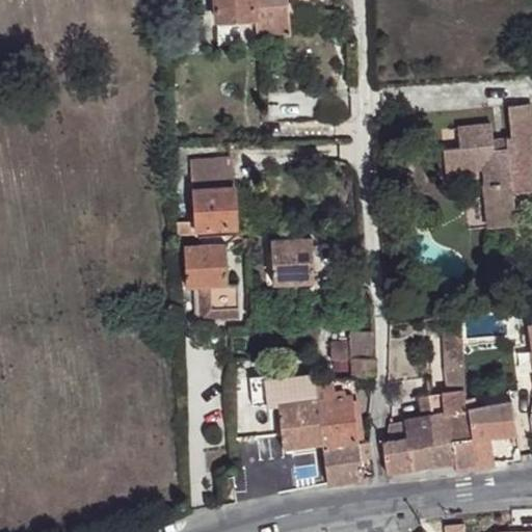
[(214,0),(216,24),(256,21),(254,0),(214,0)]
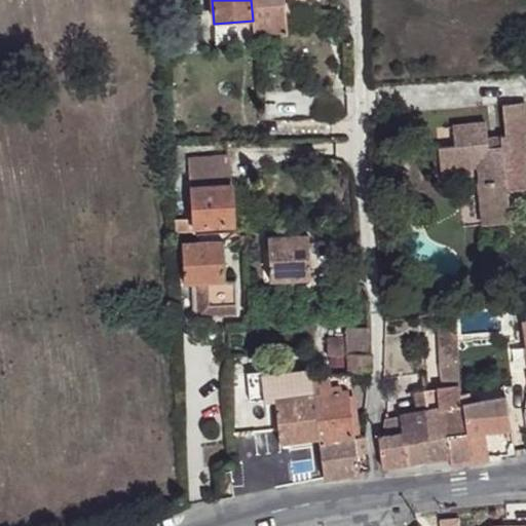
[(284,0),(251,0),(253,21),(254,37),(287,35),(284,0)]
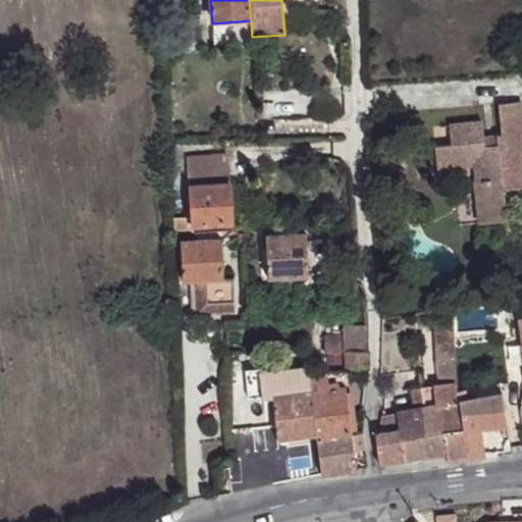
[(503,190),(521,188),(521,170),(520,152),(518,136),(521,135),(521,114),(521,103),(499,105),(502,136),(497,136),(498,146),(484,147),(483,138),(482,122),(450,125),(452,146),(435,147),(437,169),(473,165),(489,163),(490,179),(475,181),(479,223),(506,221),(503,190)]
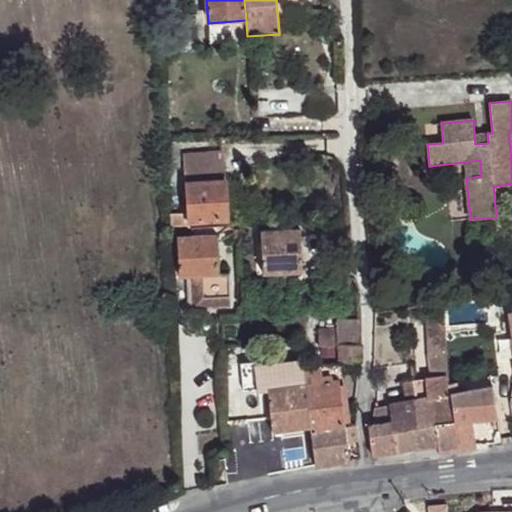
[(475,144),(488,143),(487,133),(474,135),(475,144)]
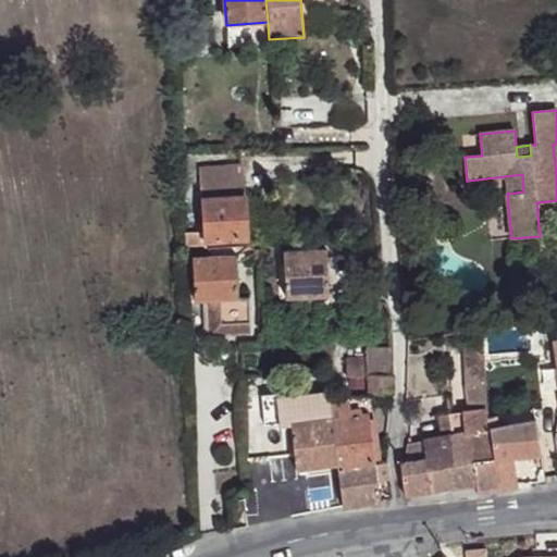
[(243,166),(199,169),(203,231),(185,232),(186,246),(203,245),(203,242),(247,239),(243,166)]
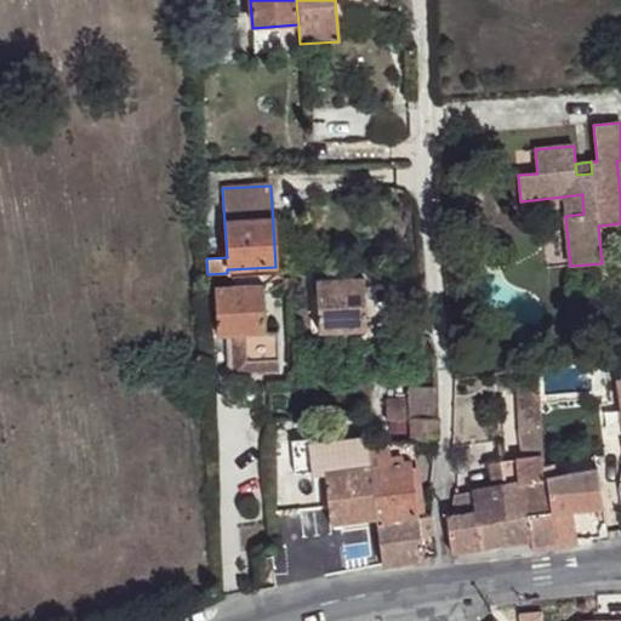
[(563,197),(565,216),(584,214),(582,194),(563,197)]
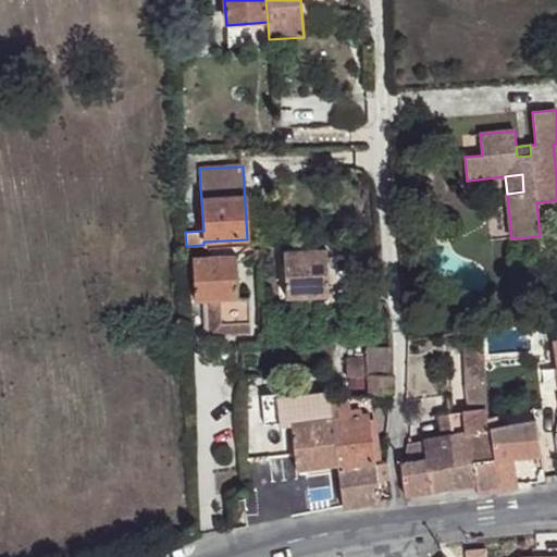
[(304,250),(284,251),(286,297),(329,295),(326,249),(322,249),(322,243),(304,244),(304,250)]
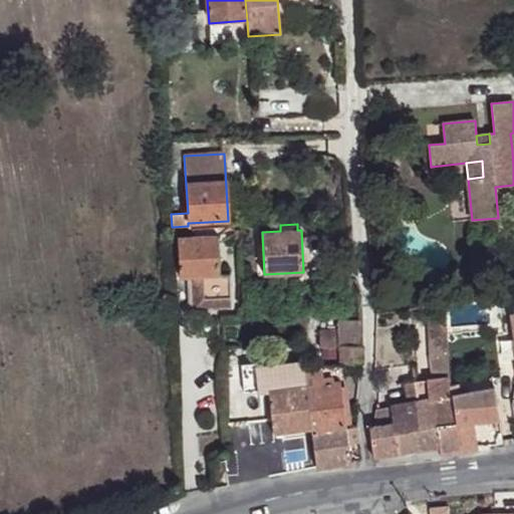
[(219,274),(217,236),(178,238),(180,276),(194,276),(195,308),(231,307),(229,274),(219,274)]
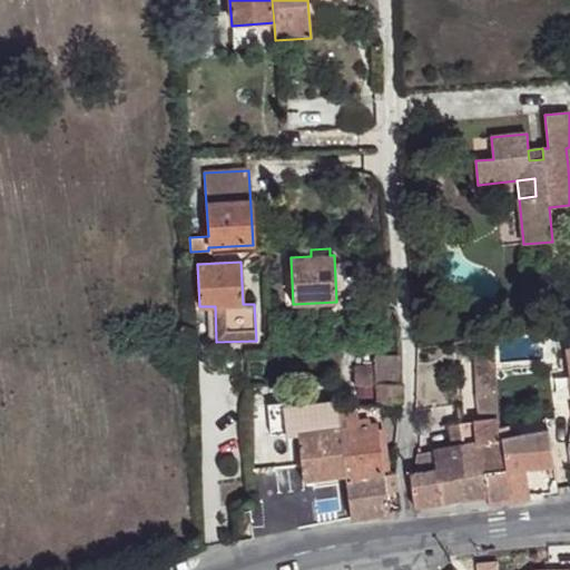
[(455,330),(453,320),(440,323),(442,332),(455,330)]
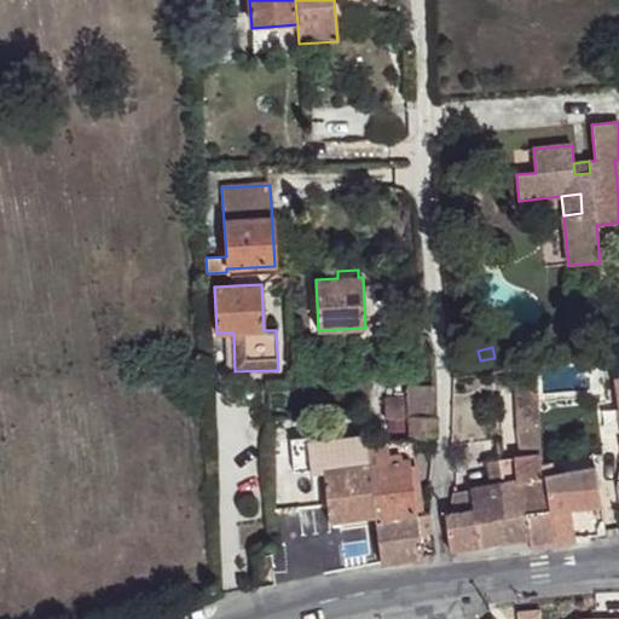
[(516,393),(538,392),(537,370),(516,371),(516,393)]
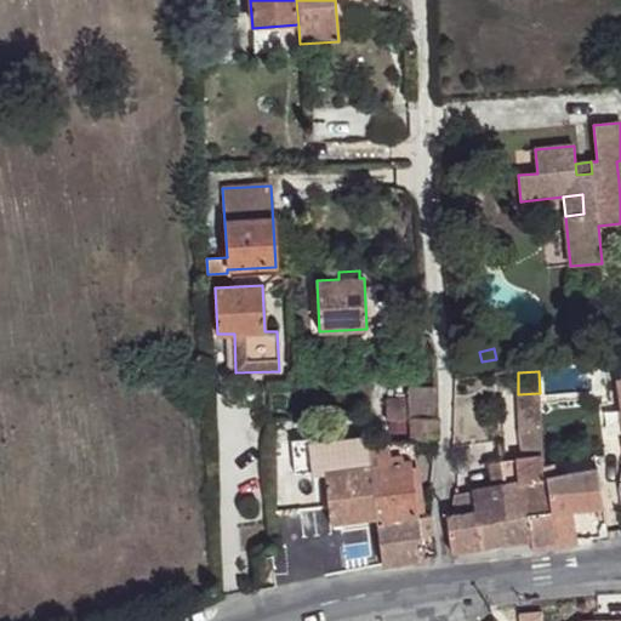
[(439,438),(437,389),(409,389),(409,399),(387,399),(387,421),(411,421),(411,438),(439,438)]
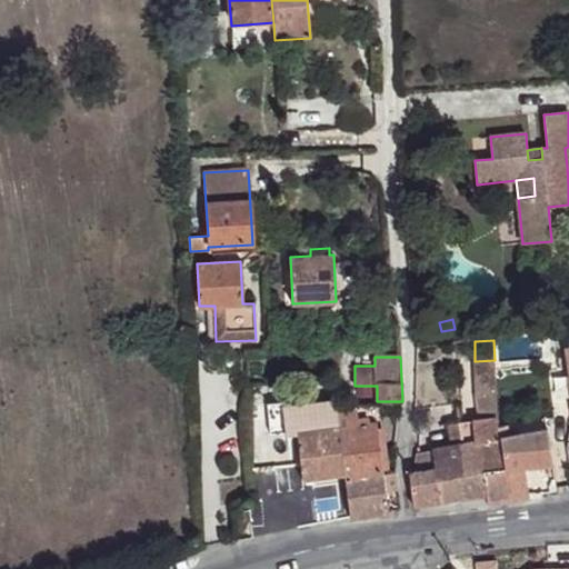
[(497,399),(495,360),(475,361),(478,400),(497,399)]
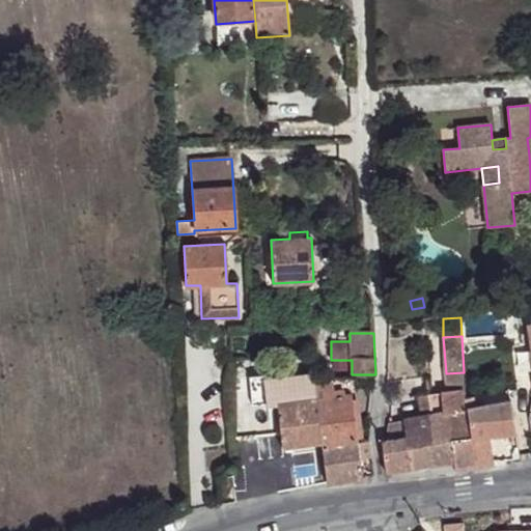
[(453,469),(476,466),(471,435),(466,397),(464,372),(446,373),(447,392),(427,395),(430,413),(437,412),(436,416),(389,423),(388,441),(382,442),(386,473),(429,467),(453,463),(453,469)]
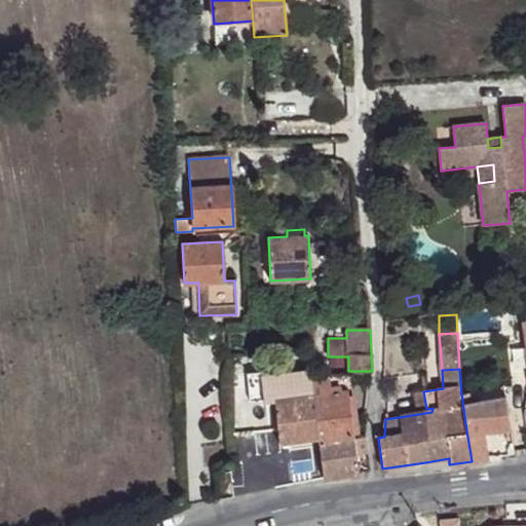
[(279,444),(320,438),(312,380),(311,370),(263,376),(262,372),(248,374),(251,402),(264,401),(264,402),(275,401),(279,444)]
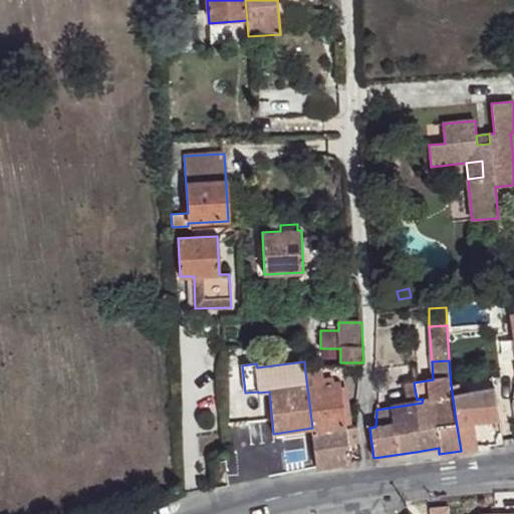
[(312,428),(312,433),(345,428),(339,380),(333,381),(332,376),(322,377),(321,369),(305,371),(312,428)]
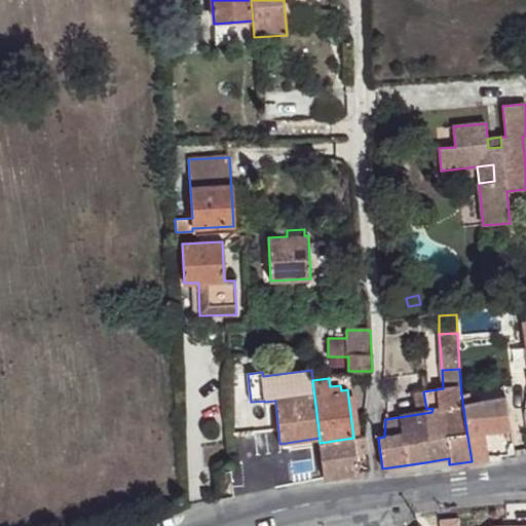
[(511,430),(503,385),(461,393),(466,430),(472,461),(487,459),(483,433),(511,430)]
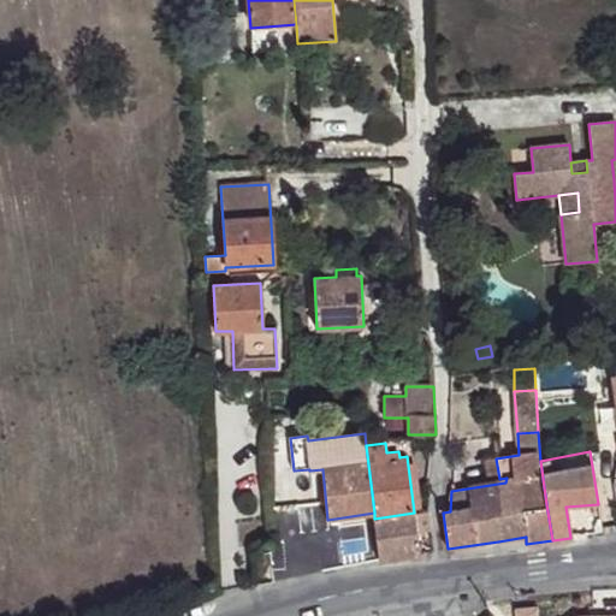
[(499,479),(496,458),(485,461),(489,481),(499,479)]
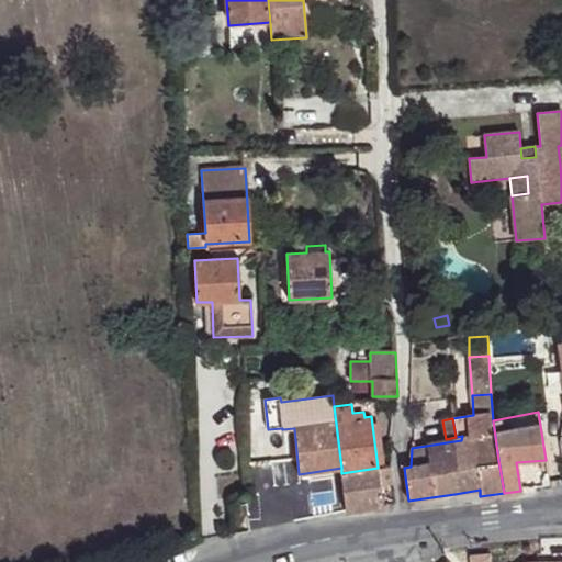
[(378,468),(341,473),(347,512),(396,504),(391,467),(378,468)]
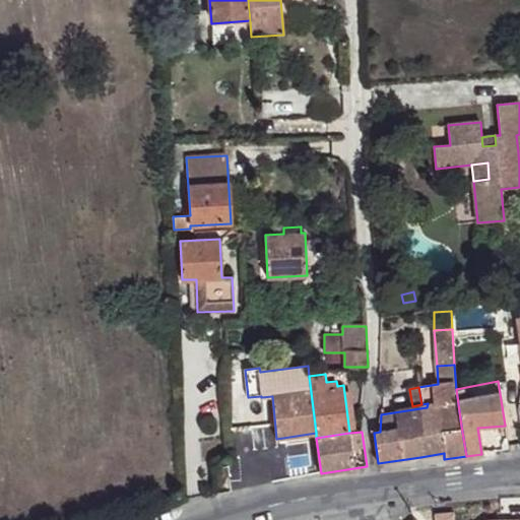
All buildings are outlined.
